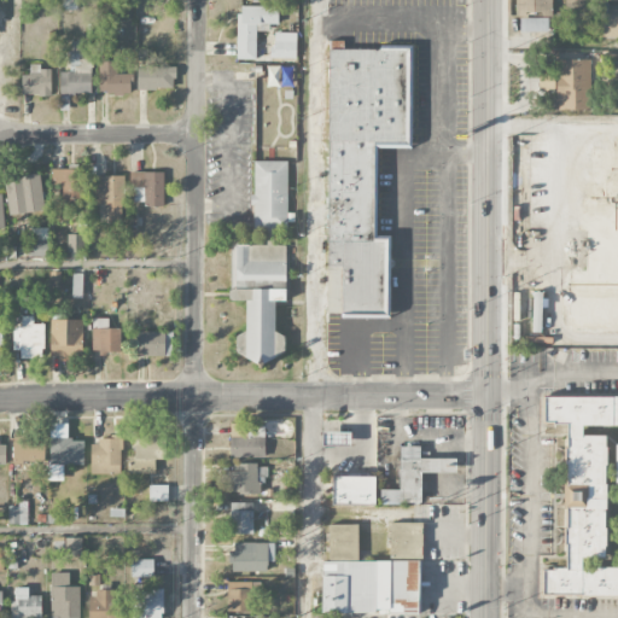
[(77,0),(62,0),(62,9),(77,10),(77,0)]
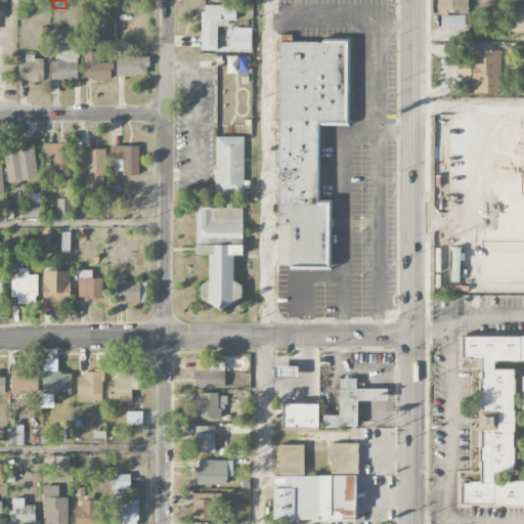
[(467,0),(438,0),(439,27),(468,27),(467,0)]
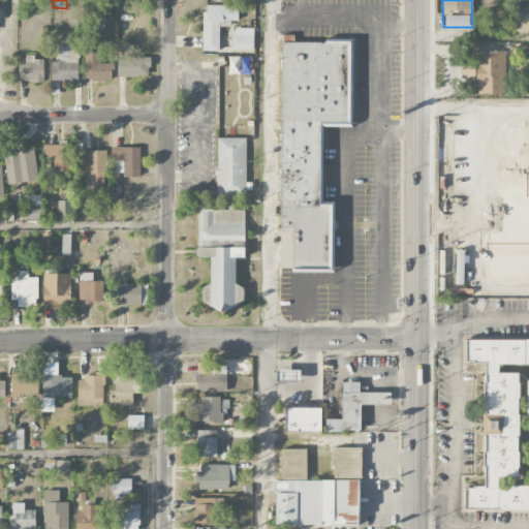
[(204,51),(219,51),(219,27),(231,27),(231,21),(238,21),(238,5),(204,5),(204,51)]
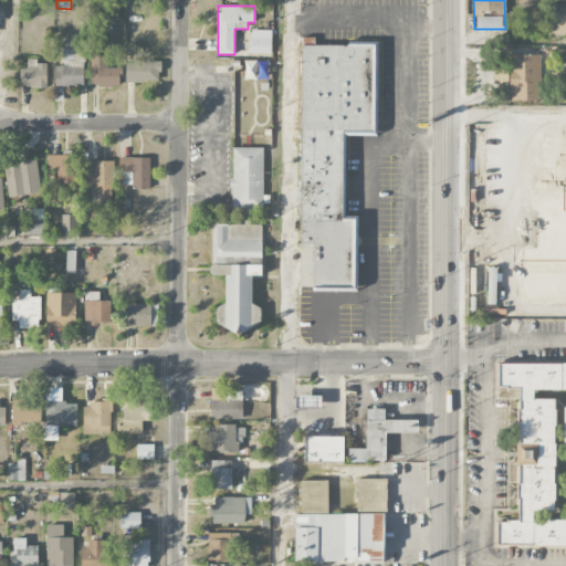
[(565,34),(565,10),(548,10),(548,33),(565,34)]
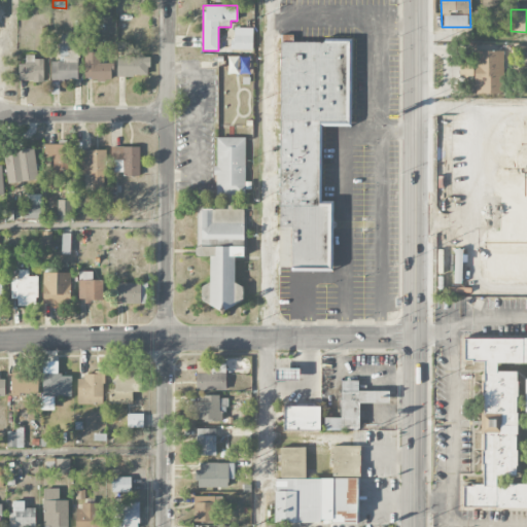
[(253,28),(235,28),(234,49),(252,50),(253,28)]
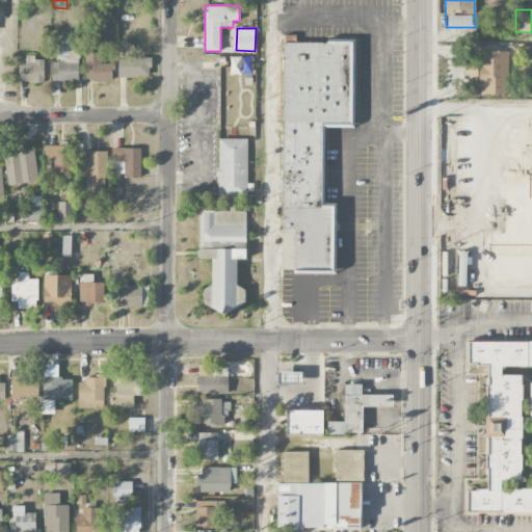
[(79,81),(78,35),(60,35),(60,61),(51,61),(52,82),(79,81)]
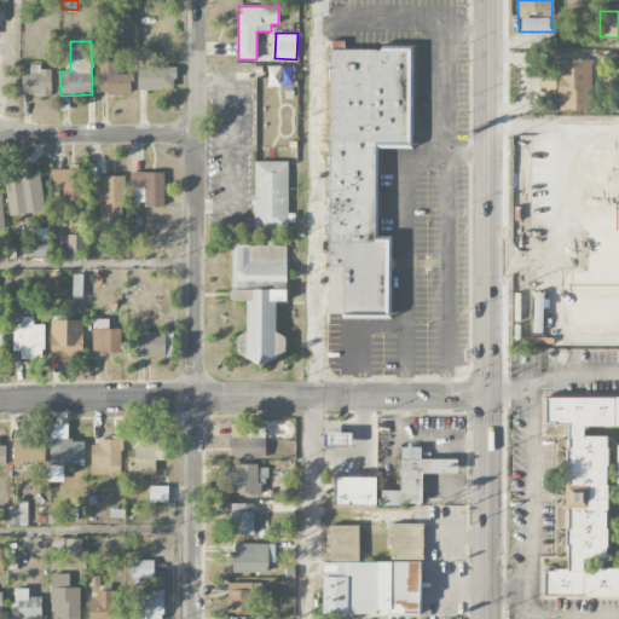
[(330,48),(328,314),(389,316),(391,238),(375,238),(376,145),(410,146),(411,48),(330,48)]
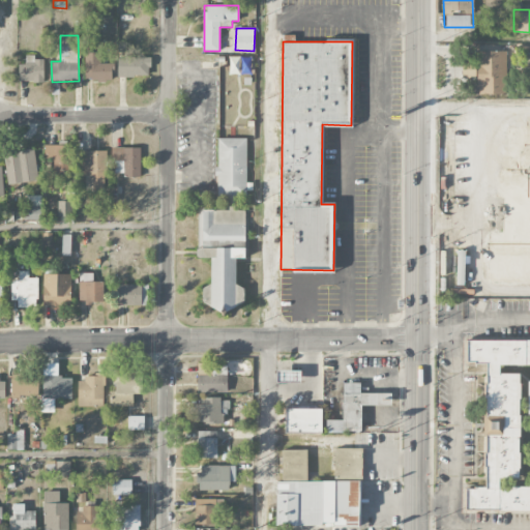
[(503,51),(475,51),(475,64),(463,64),(463,78),(478,78),(478,94),(504,93),(503,51)]
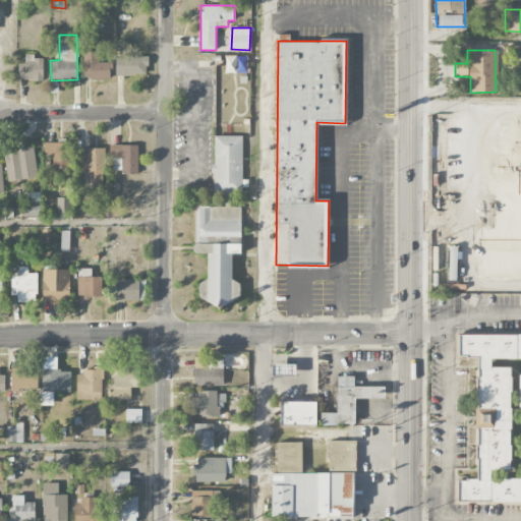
[(83,78),(111,79),(111,62),(99,62),(99,51),(83,51),(83,78)]
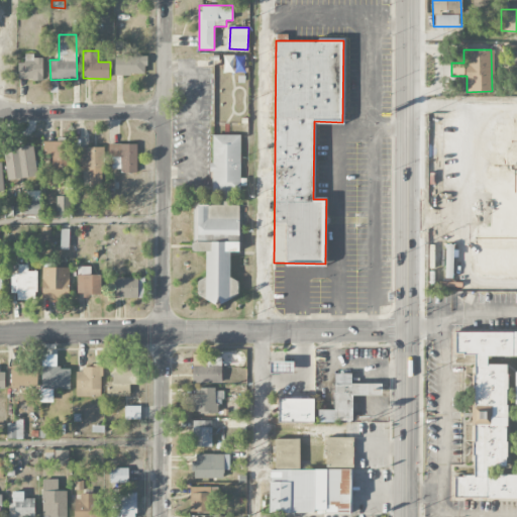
[(42,58),(34,58),(34,54),(19,54),(20,80),(42,79),(42,58)]
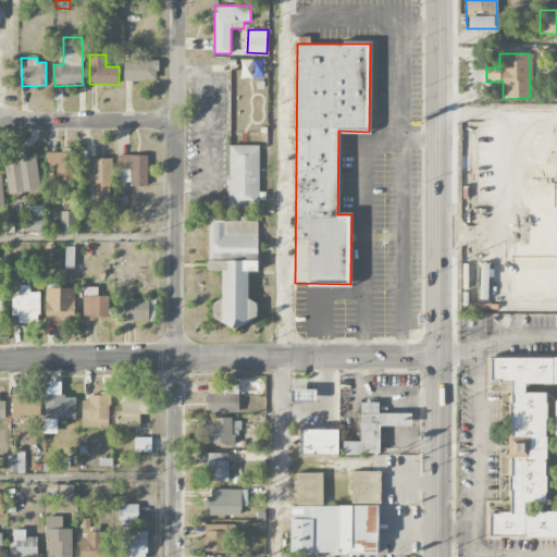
[(158,60),(124,60),(124,79),(158,81),(158,60)]
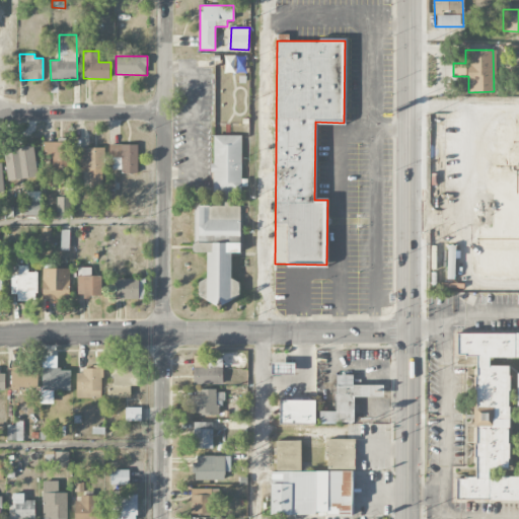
[(241,135),(213,135),(213,192),(241,192),(241,135)]
